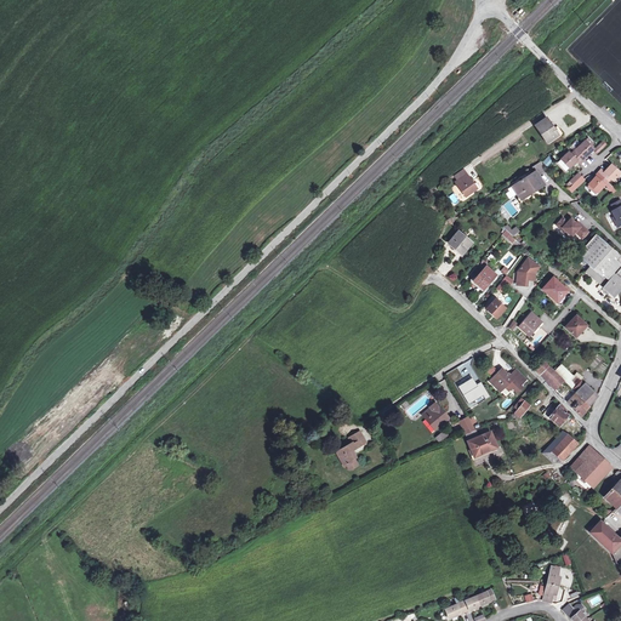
[(558,136),(546,119),(536,126),(547,143),(558,136)]
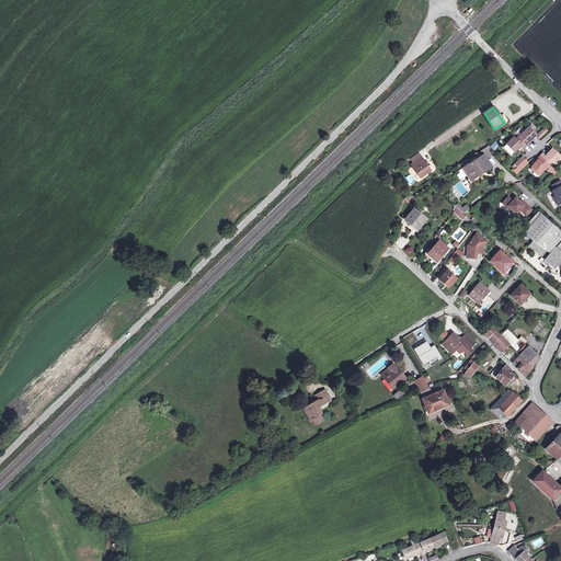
[(518,137),(516,139),(514,138),(507,144),(514,152),(521,146),(523,148),(526,145),(536,136),(533,133),(528,128),(518,137)]
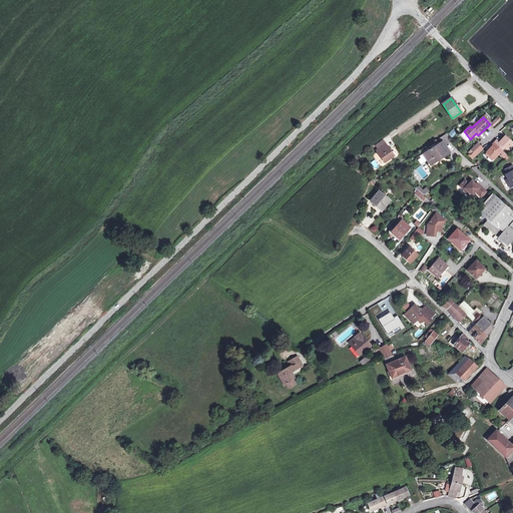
[(457,132),(454,128),(449,134),(452,137),(457,132)]
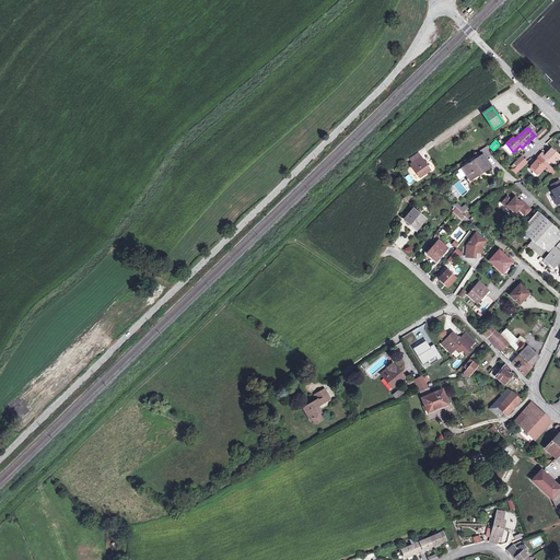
[(505,144),(502,147),(509,156),(513,154),(505,144)]
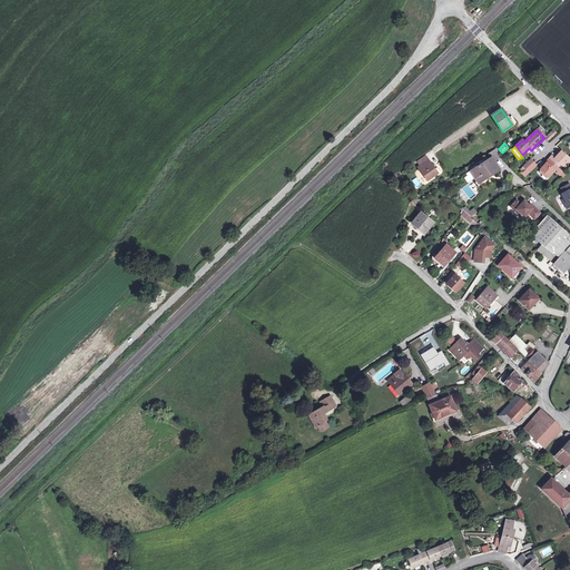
[(501,155),(495,149),(492,153),(498,158),(501,155)]
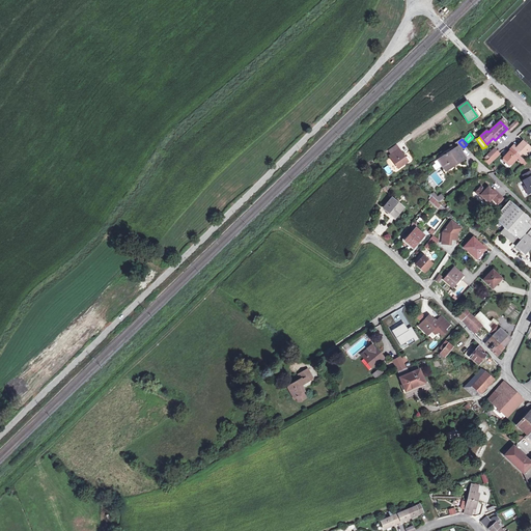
[(507,162),(511,165),(518,158),(520,156),(523,152),(525,155),(530,147),(523,141),(518,147),(515,145),(504,158),(504,159),(507,162)]
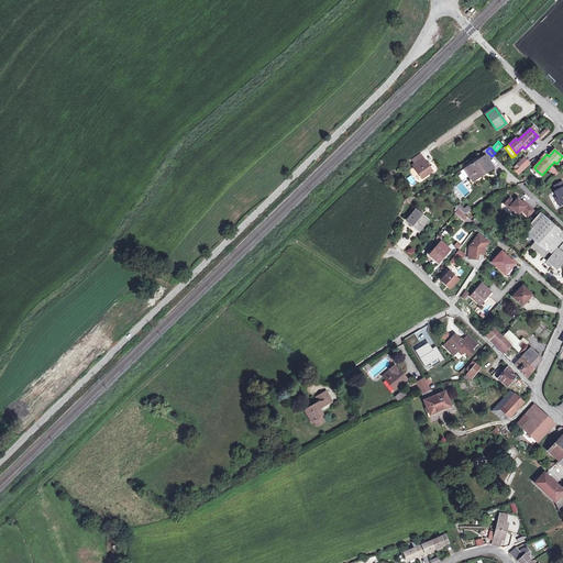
[(415,164),(423,158),(420,154),(412,159),(415,164)]
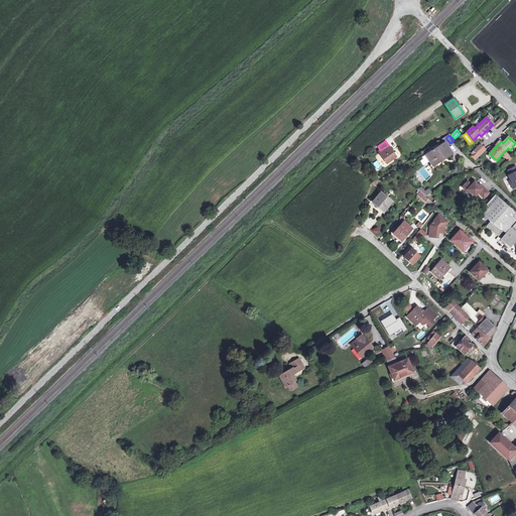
[(445,142),(438,146),(439,148),(433,152),(434,153),(427,158),(433,166),(442,160),(441,158),(444,156),(445,157),(453,153),(445,142)]
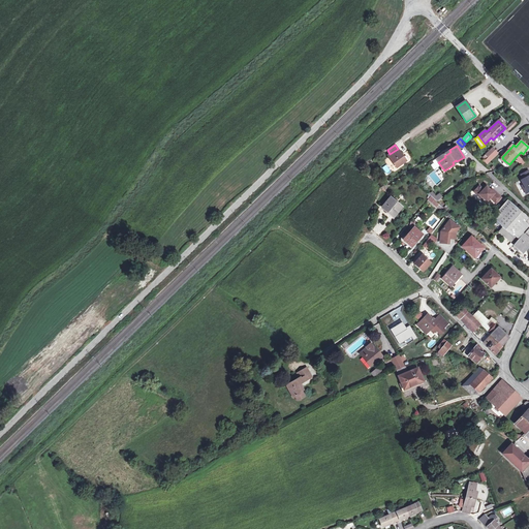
[(489,157),(495,151),(493,148),(486,155),(488,157),(489,157)]
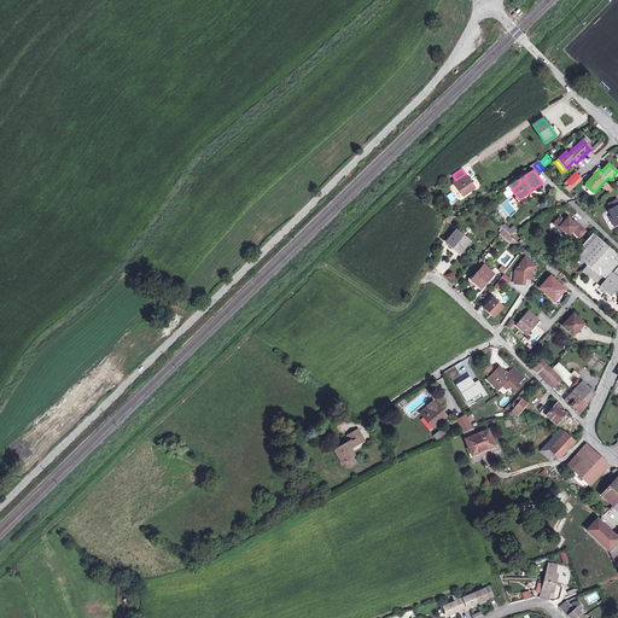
[(474,188),(465,174),(455,180),(453,181),(464,196),(474,188)]
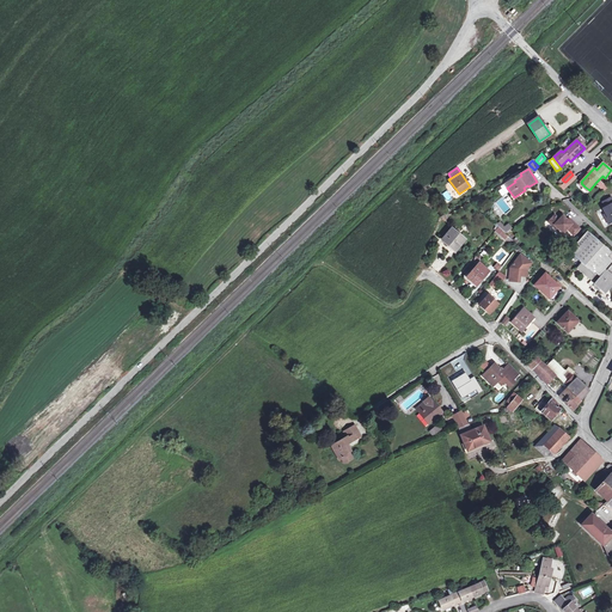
[(505,184),(507,188),(515,182),(514,181),(521,176),(520,173),(505,184)]
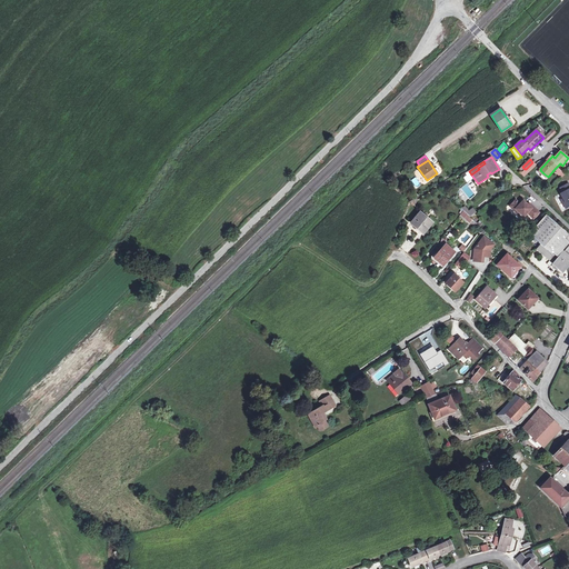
[(536,165),(532,162),(526,169),(528,172),(536,165)]
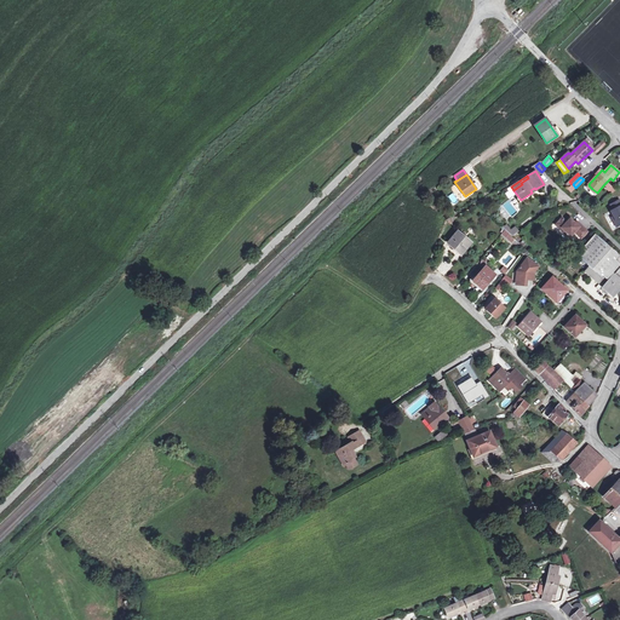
[(606,205),(616,227),(619,224),(619,202),(618,199),(606,205)]
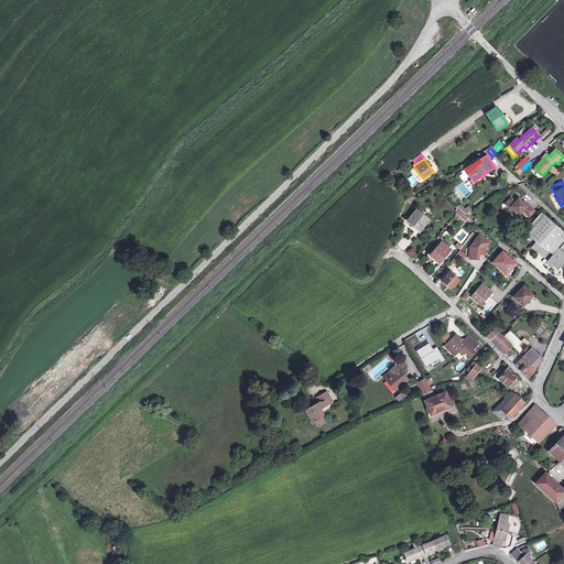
[(510,209),(512,208),(516,210),(519,215),(522,210),(529,217),(534,210),(528,205),(527,206),(519,198),(516,202),(511,198),(506,204),(510,209)]
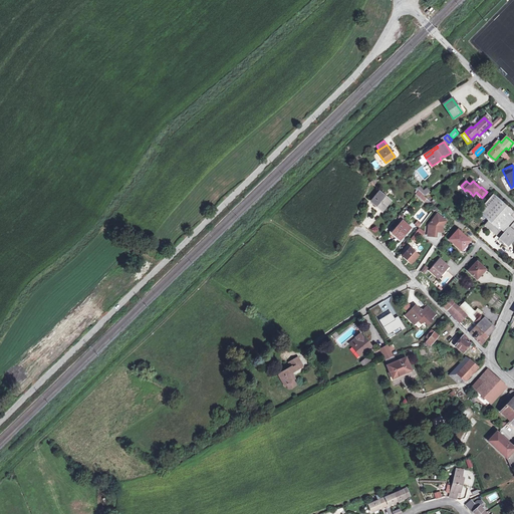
[(427,198),(425,196),(419,191),(417,194),(424,201),(427,198)]
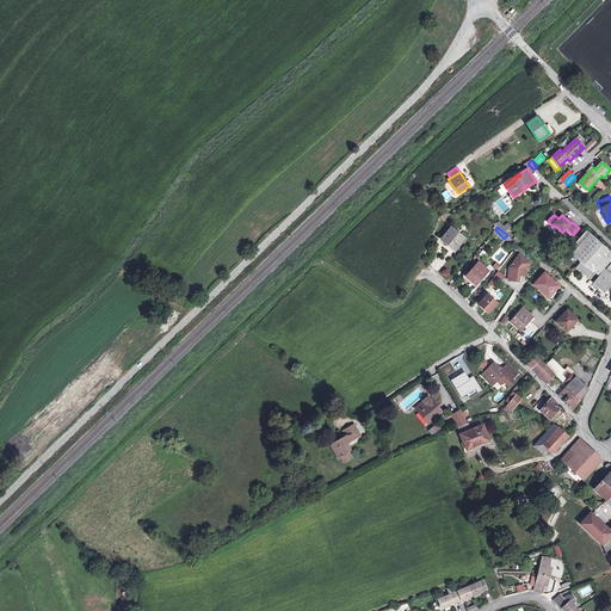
[(450,245),(456,250),(464,239),(451,228),(442,240),(450,246),(450,245)]
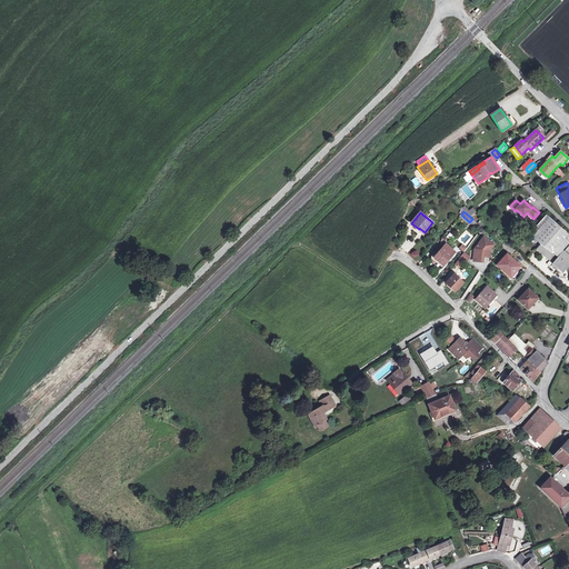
[(536,249),(552,263),(563,251),(568,245),(568,241),(566,239),(568,235),(546,215),(529,235),(541,245),(536,249)]
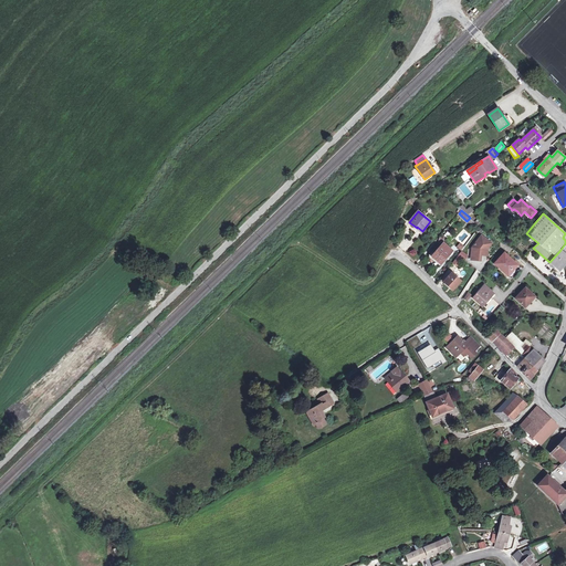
[(462,243),(470,234),(463,229),(456,238),(462,243)]
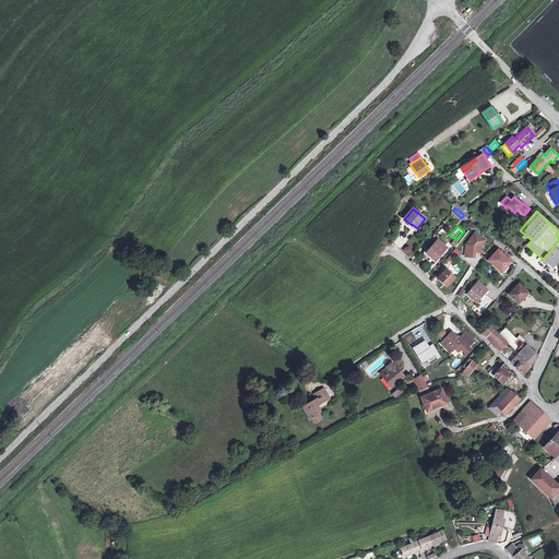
[(486,240),(475,233),(467,244),(466,257),(473,258),(474,252),(480,252),(482,246),(486,240)]
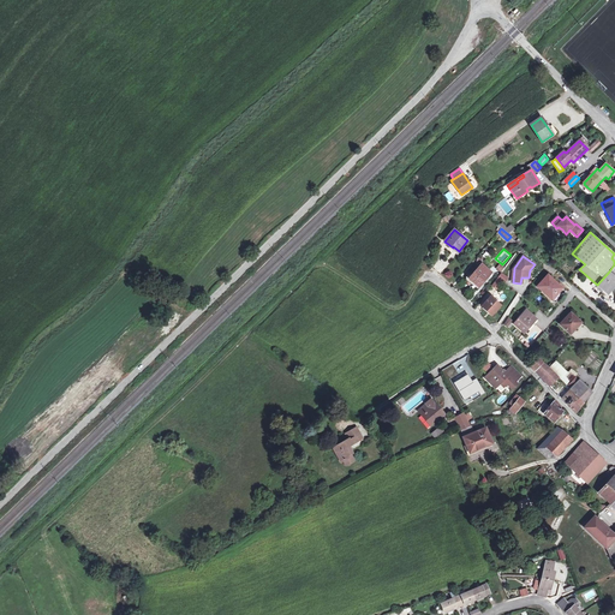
[(491,273),(482,264),(470,278),(475,281),(473,282),(478,286),(491,273)]
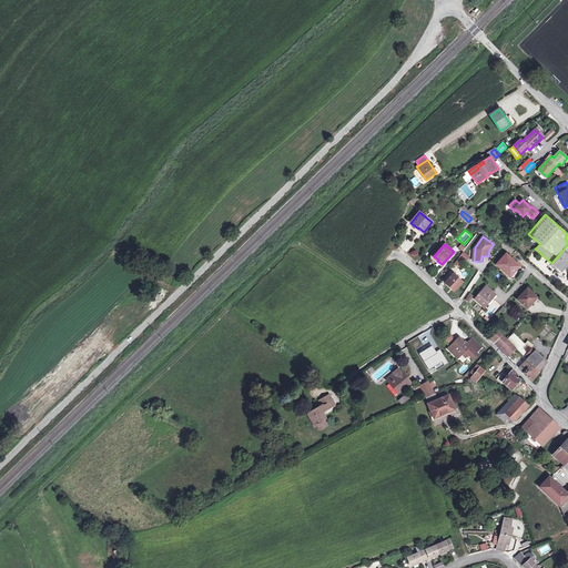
[(463,251),(453,264),(459,269),(468,255),(463,251)]
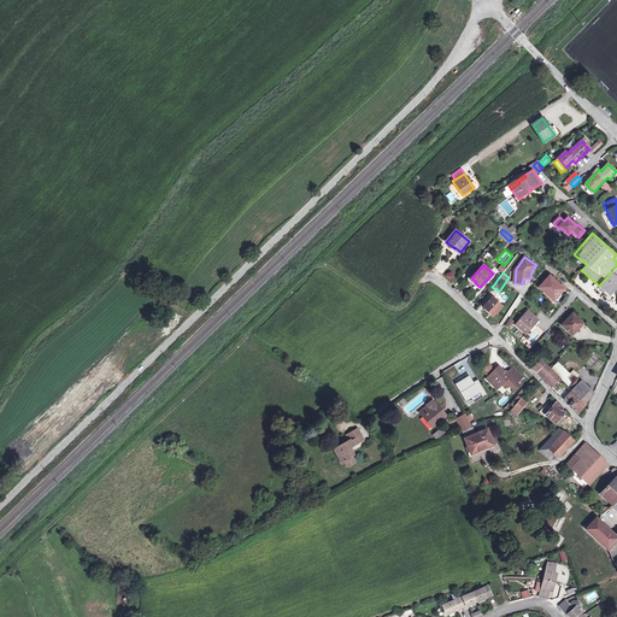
[(616,287),(616,276),(611,272),(599,286),(610,295),(616,287)]
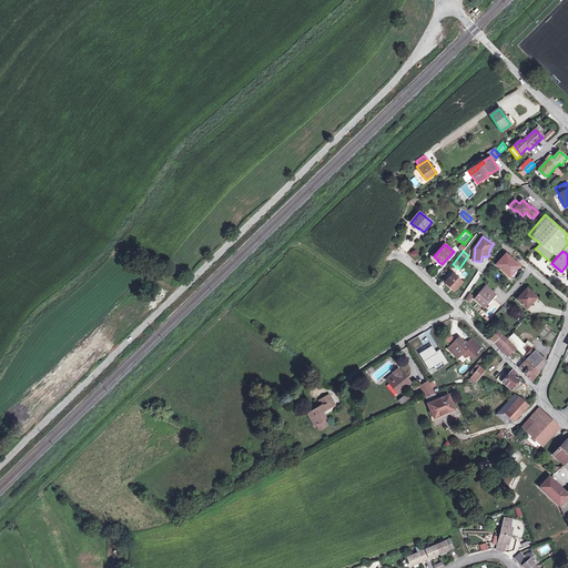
[(513,280),(519,272),(516,270),(519,266),(506,254),(496,264),(513,280)]
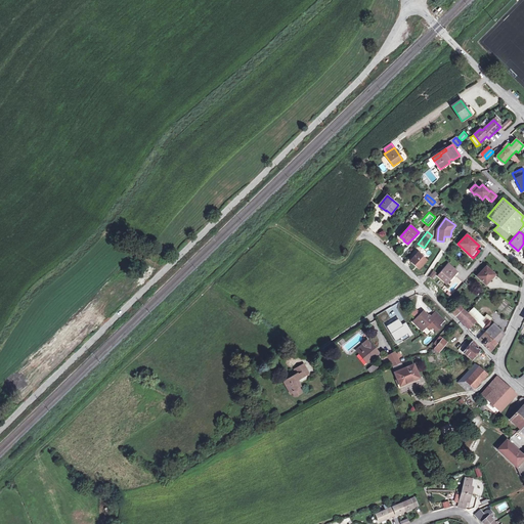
[(426,260),(418,253),(410,261),(419,268),(426,260)]
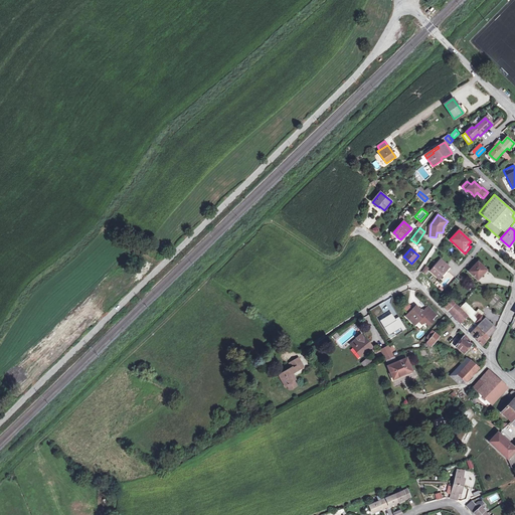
[(444,268),(447,265),(441,260),(431,271),(439,279),(447,271),(444,268)]
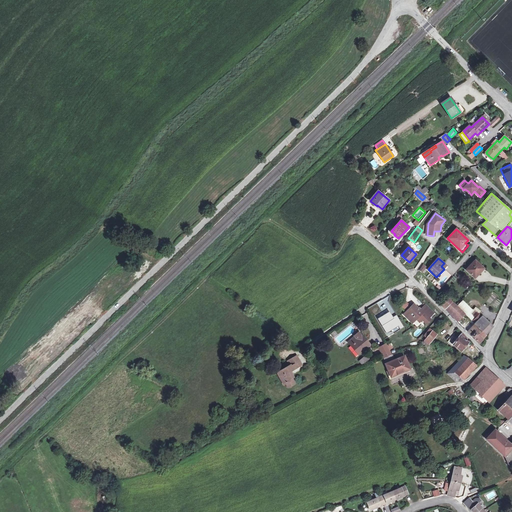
[(475,278),(480,272),(478,271),(482,267),(475,260),(466,270),(475,278)]
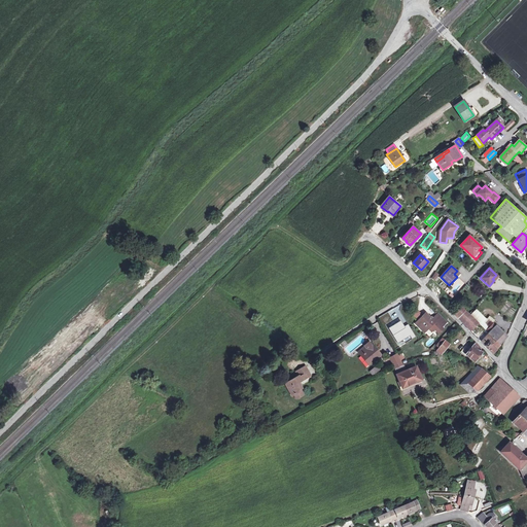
[(430,278),(434,281),(440,275),(435,272),(430,278)]
